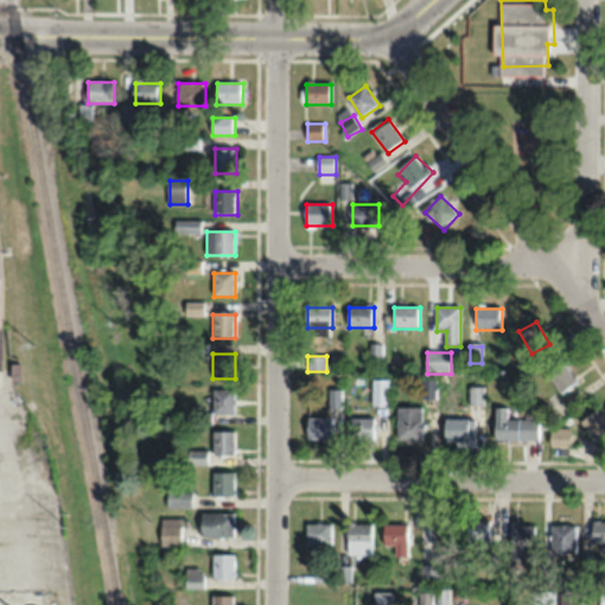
[(546,374),(561,395),(579,382),(564,361),(546,374)]
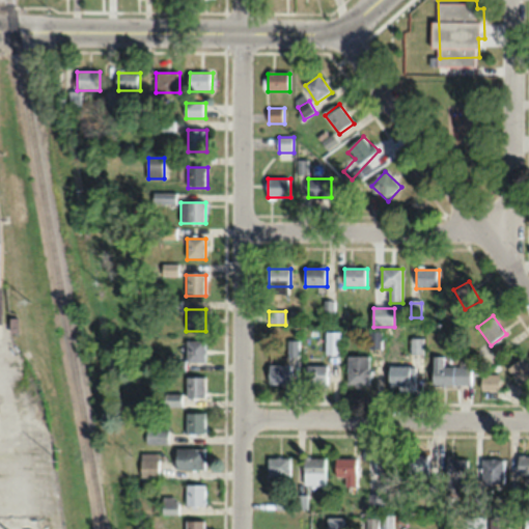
[(326,355),(341,355),(341,332),(326,332),(326,355)]
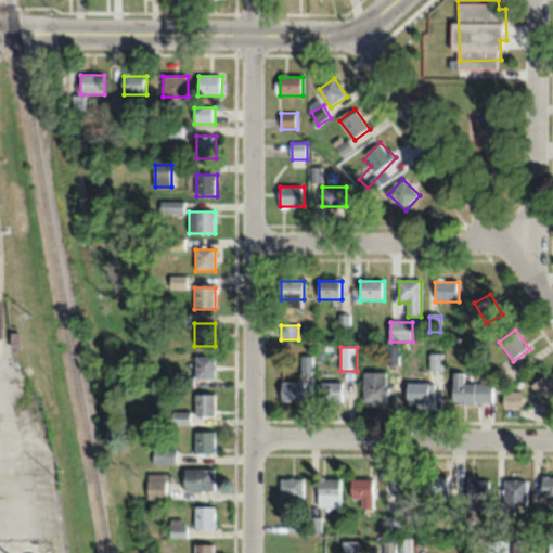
[(399,348),(386,348),(386,365),(399,365),(399,348)]
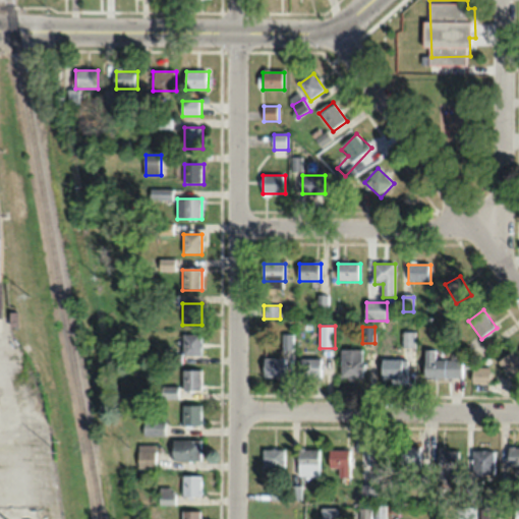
[(416,347),(416,334),(404,334),(404,347),(416,347)]
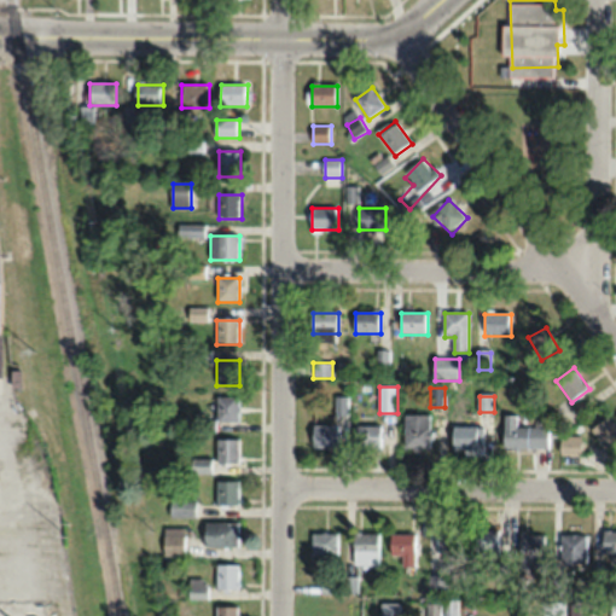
[(239,422),(239,397),(218,397),(218,422),(239,422)]
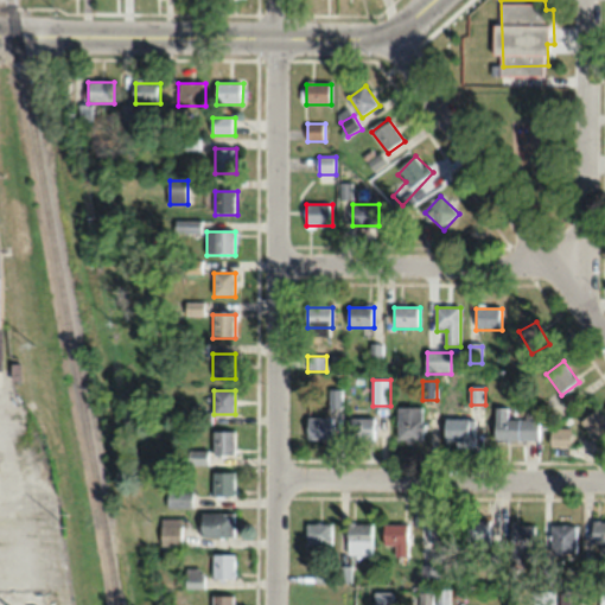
[(330,407),(342,407),(342,392),(330,392),(330,407)]
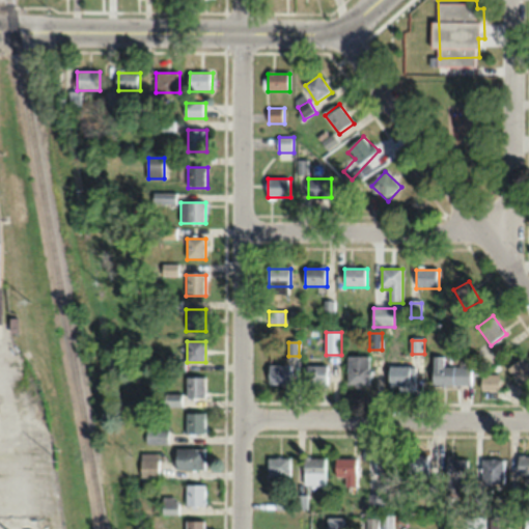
[(528,366),(519,355),(505,366),(522,386),(528,380),(528,366)]
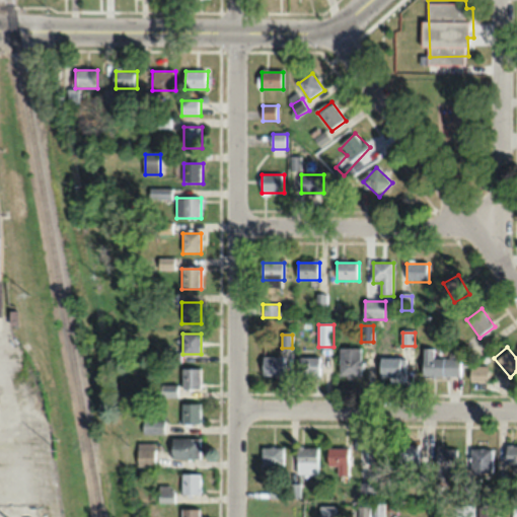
[(340,378),(362,378),(362,349),(341,349),(340,378)]
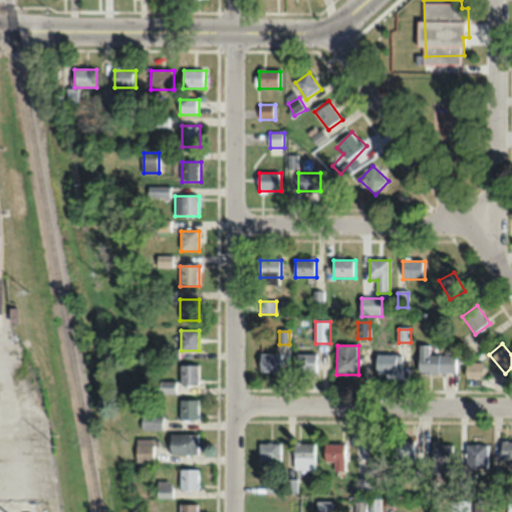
[(431,356),(431,346),(420,346),(420,374),(457,374),(457,356),(431,356)]
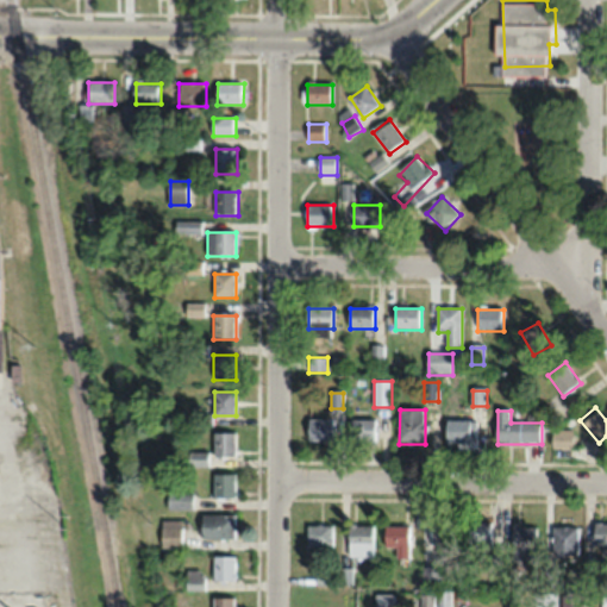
[(333,443),(333,420),(308,420),(308,443),(333,443)]
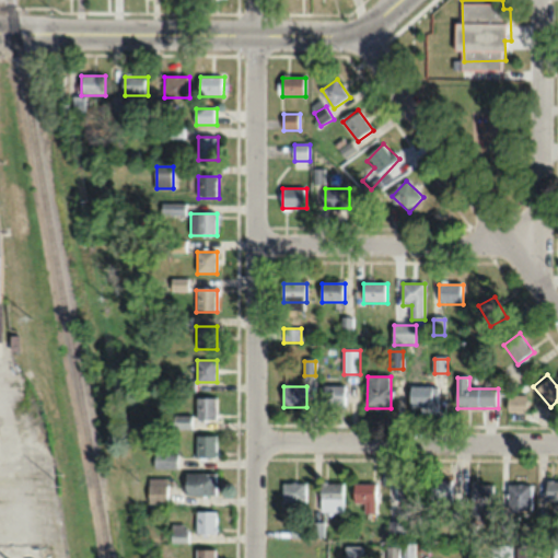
[(324,387),(324,407),(347,407),(347,387),(324,387)]
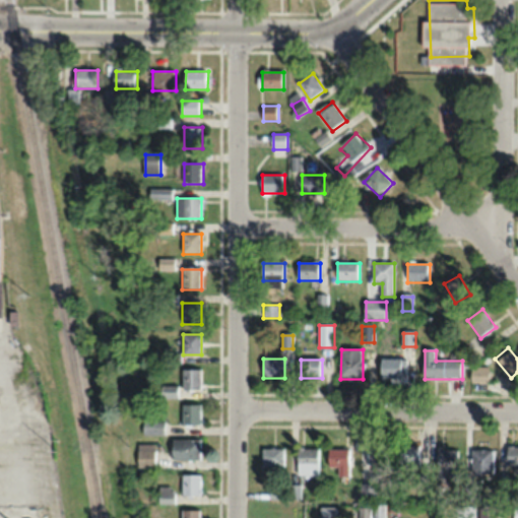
[(381,378),(407,378),(407,360),(381,360),(381,378)]
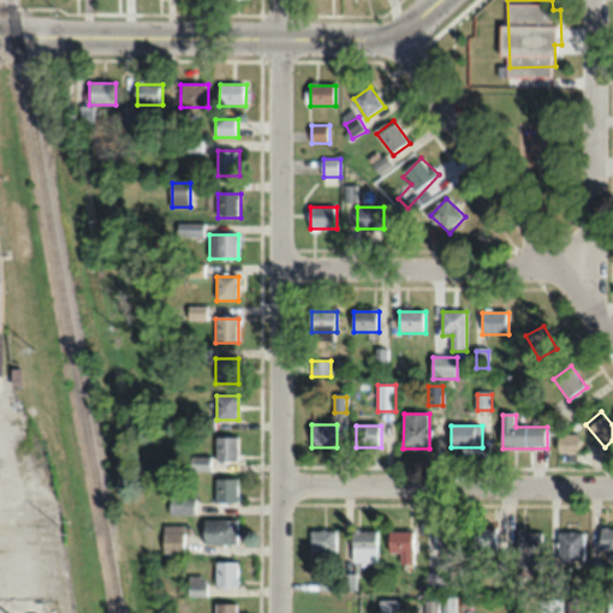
[(560,434),(560,453),(578,453),(578,434),(560,434)]
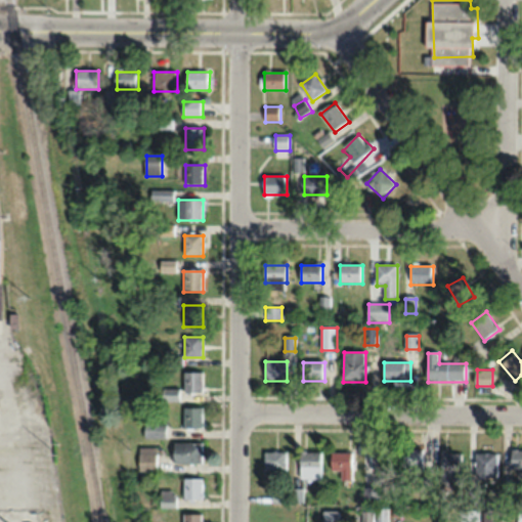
[(184,393),(203,393),(203,373),(184,373),(184,393)]
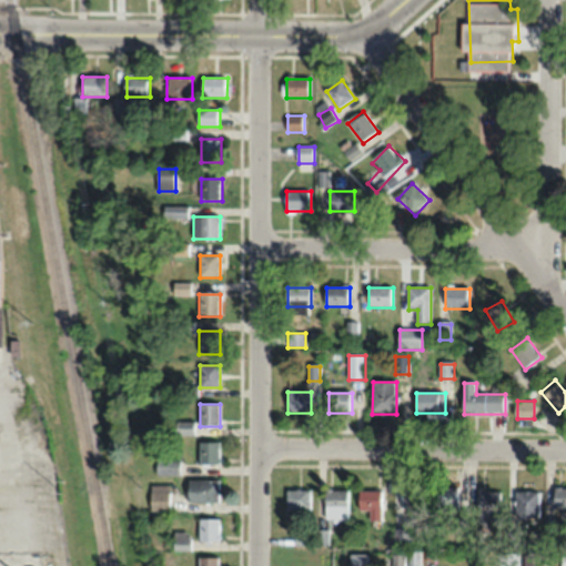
[(220,465),(220,443),(199,443),(199,465),(220,465)]
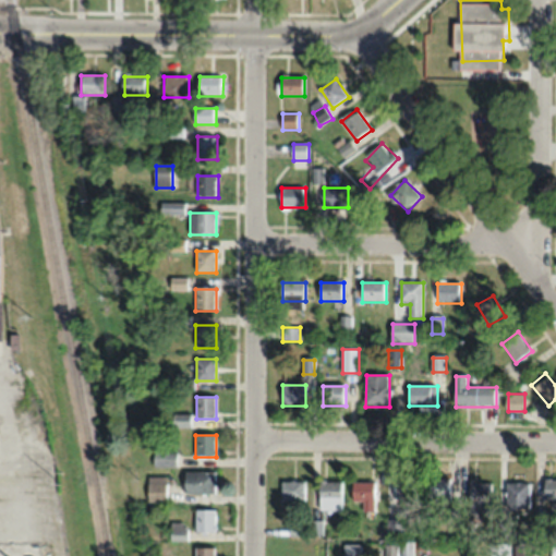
[(154,455),(154,467),(177,467),(177,455),(154,455)]
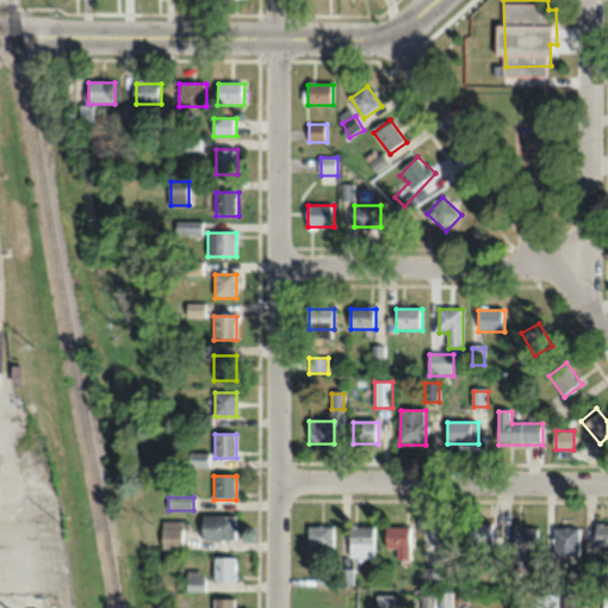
[(236,540),(236,516),(203,516),(203,540),(236,540)]
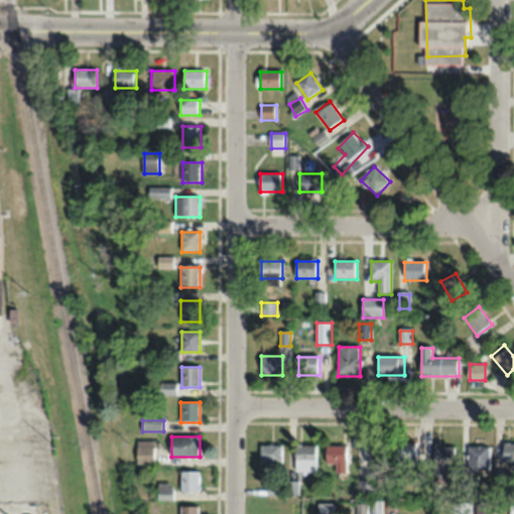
[(136,441),(136,466),(155,466),(155,441),(136,441)]
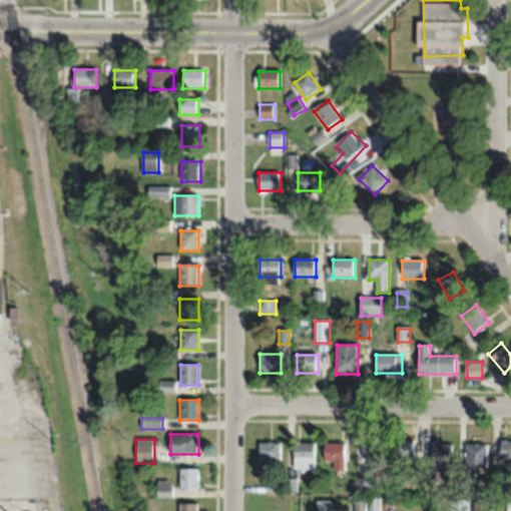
[(386,440),(364,440),(364,458),(386,458),(386,440)]
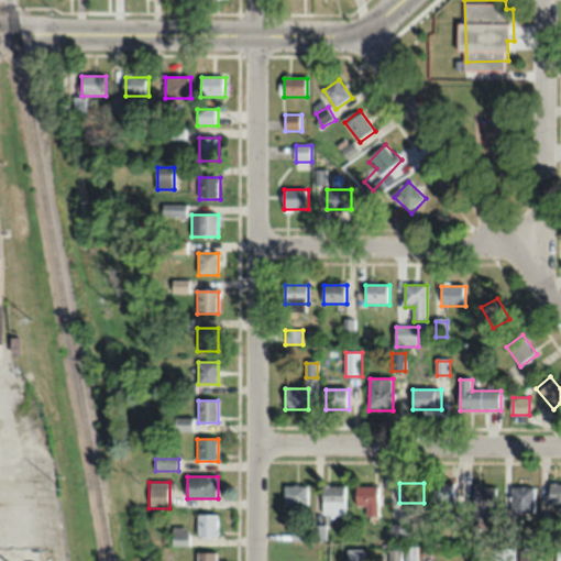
[(457,483),(432,483),(432,504),(457,504),(457,483)]
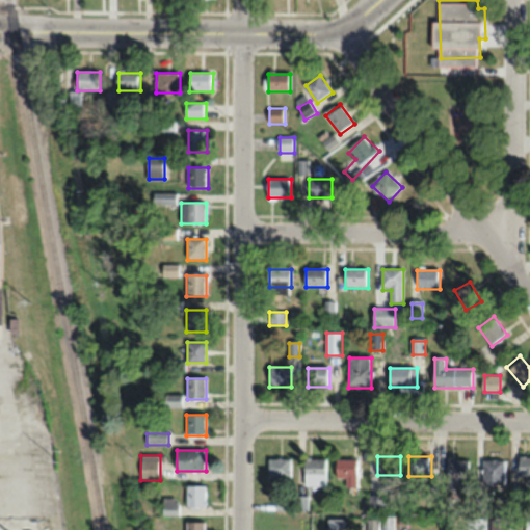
[(291,459),(268,459),(268,480),(291,480),(291,459)]
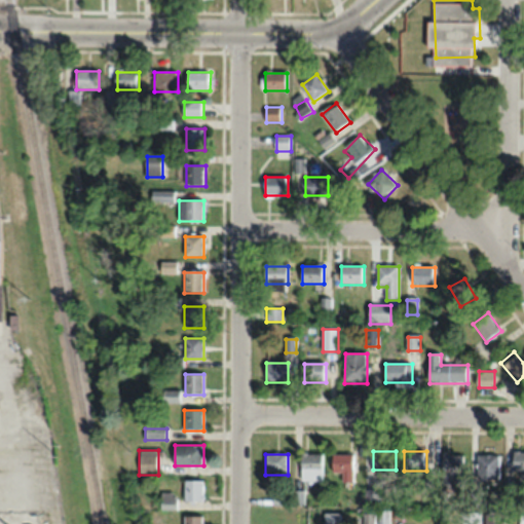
[(323,454),(301,454),(301,481),(323,481),(323,454)]
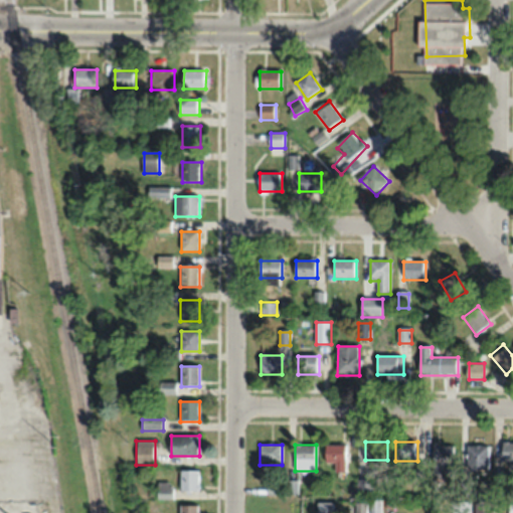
[(436,445),(435,473),(456,474),(456,446),(436,445)]
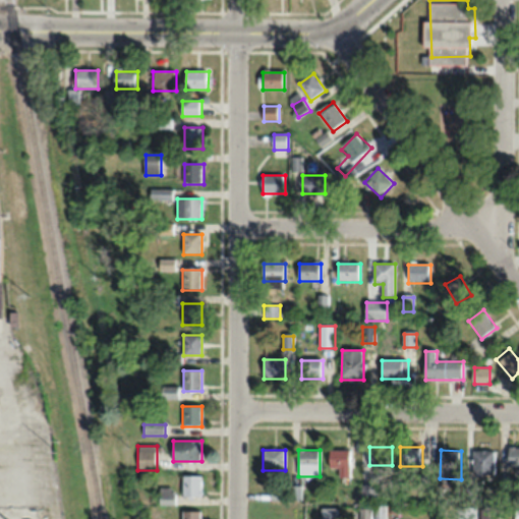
[(350,477),(350,451),(330,451),(330,469),(339,469),(339,477),(350,477)]
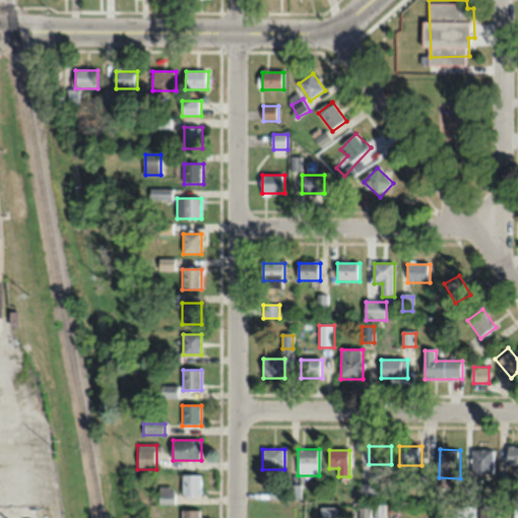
[(496,475),(496,450),(474,450),(474,475),(496,475)]
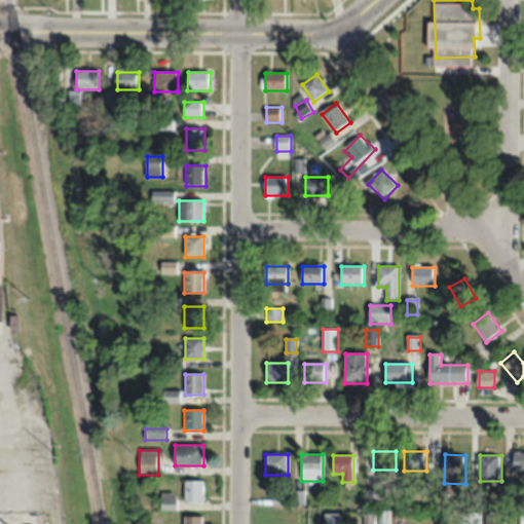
[(203,481),(184,481),(184,503),(203,503),(203,481)]
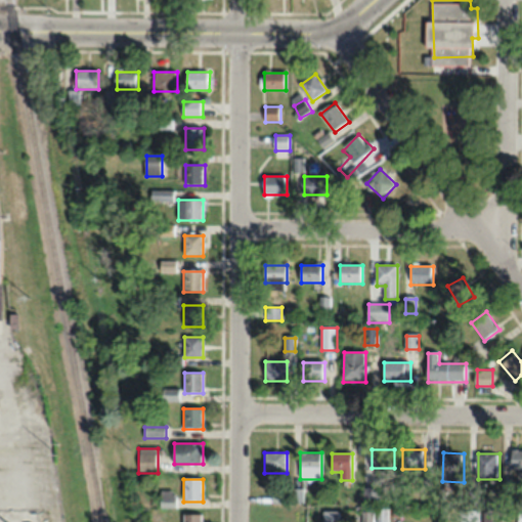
[(382,505),(382,487),(363,487),(363,505),(382,505)]
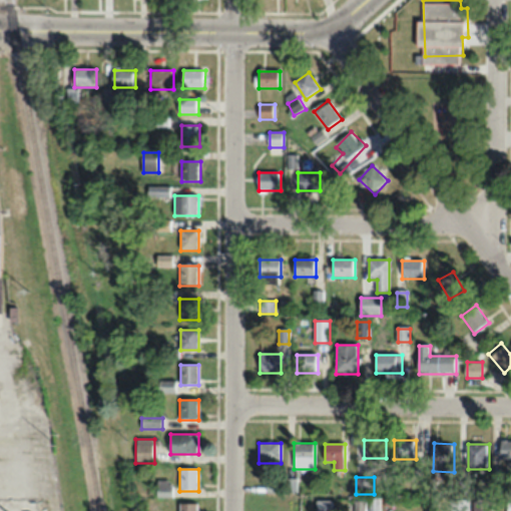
[(172,498),(172,481),(157,481),(157,498),(172,498)]
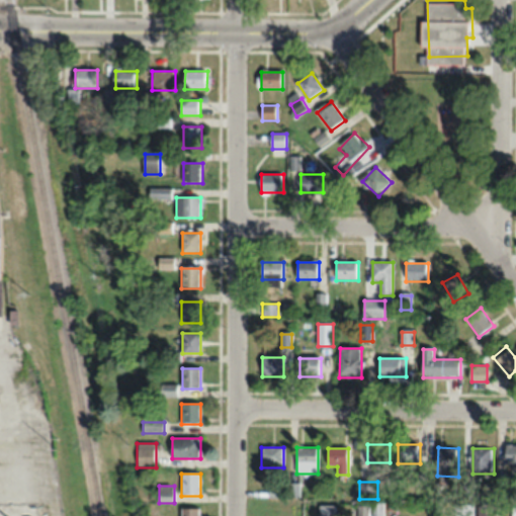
[(474,515),(475,505),(455,505),(455,515),(474,515)]
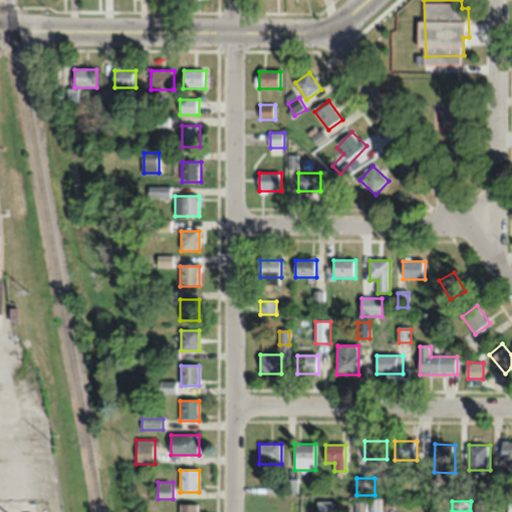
[(317,502),(317,511),(332,511),(332,502),(317,502)]
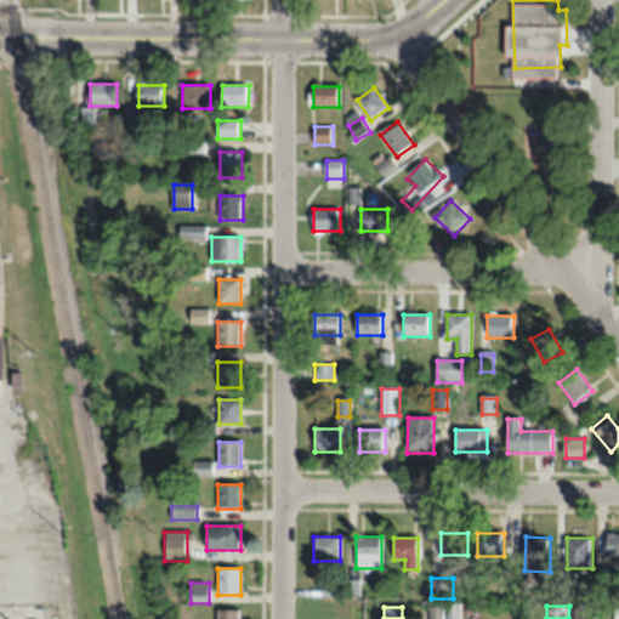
[(444,618),(444,607),(431,607),(431,618),(444,618)]
